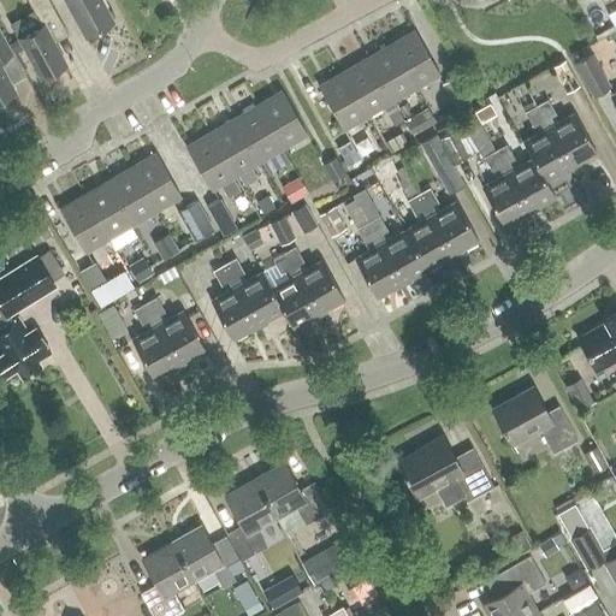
[(40,78),(66,65),(49,35),(64,27),(48,0),(28,0),(35,10),(10,24),(40,78)]
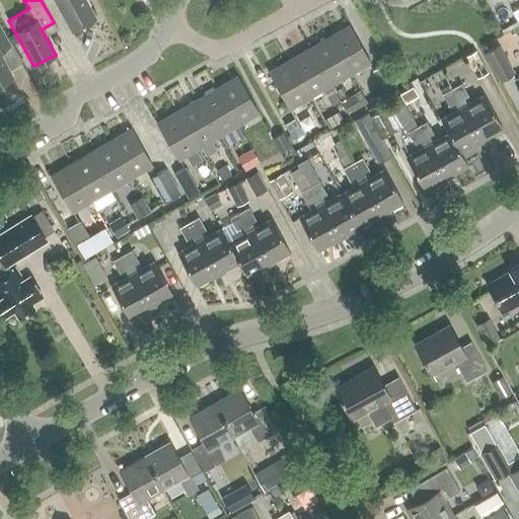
[(95,19),(84,0),(55,0),(72,31),(95,19)]
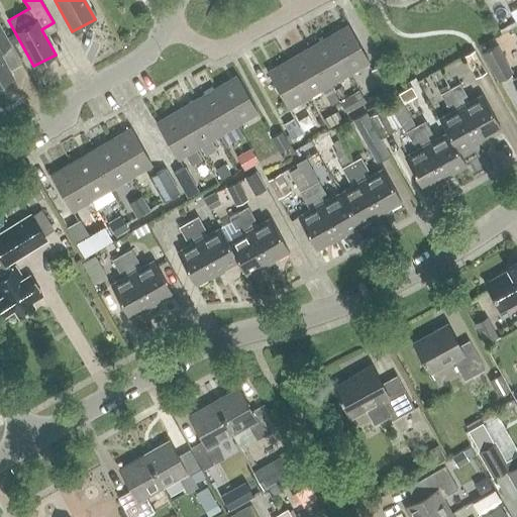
[(0,84),(12,78),(0,55),(0,50),(10,45),(0,25),(0,84)]
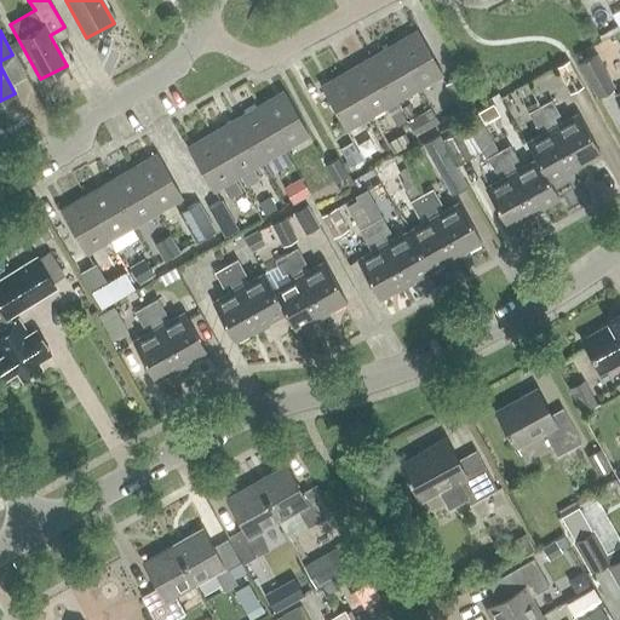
[(443,75),(417,30),(392,45),(419,89),(443,75)]
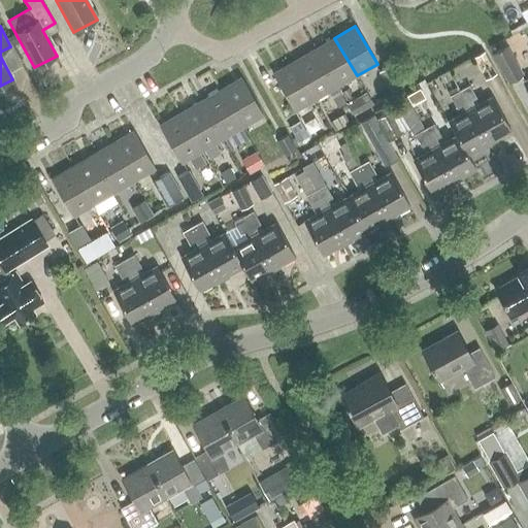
[(334,38),(314,51),(336,88),(357,75),(334,38)]
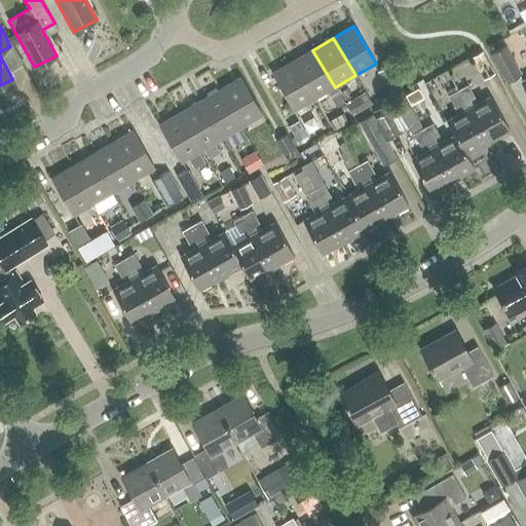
[(521,75),(504,46),(490,54),(506,83),(521,75)]
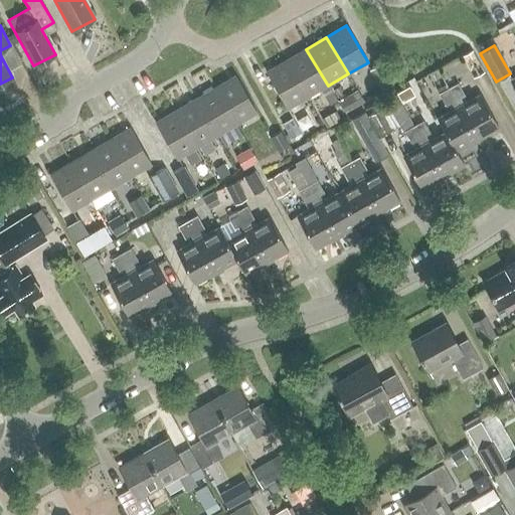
[(328,86),(306,49),(287,60),(308,97),(328,86)]
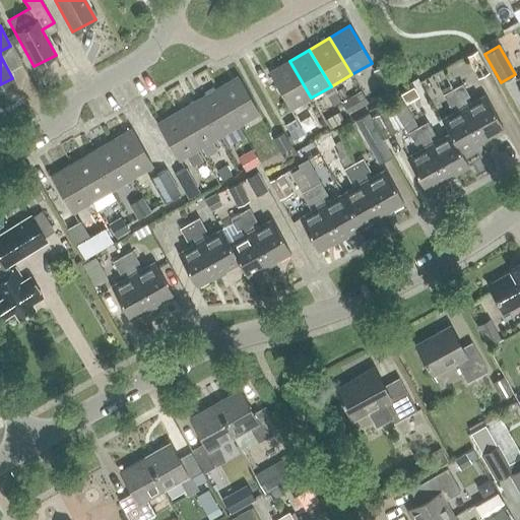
[(442,70),(452,89),(462,84),(458,77),(482,63),(475,52),(442,70)]
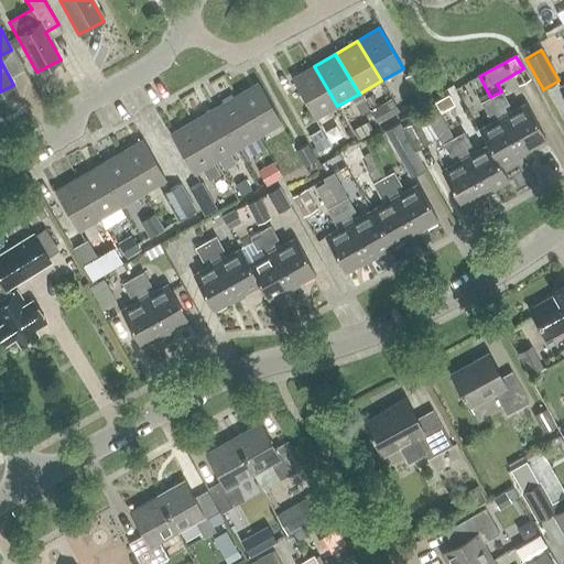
[(314,119),(337,106),(314,66),(291,79),(314,119)]
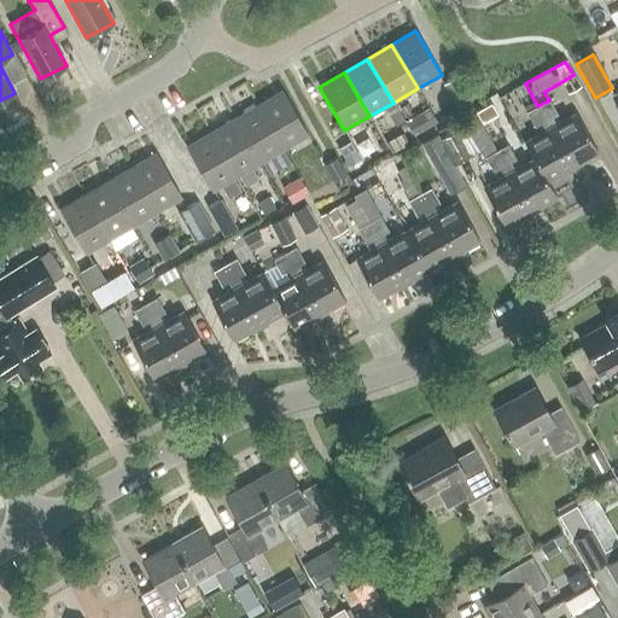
[(458,110),(472,103),(458,76),(443,85),(458,110)]
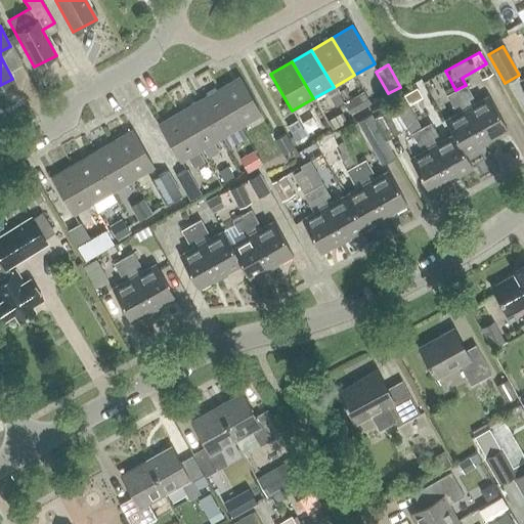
[(243,126),(261,115),(239,78),(220,88),(243,126)]
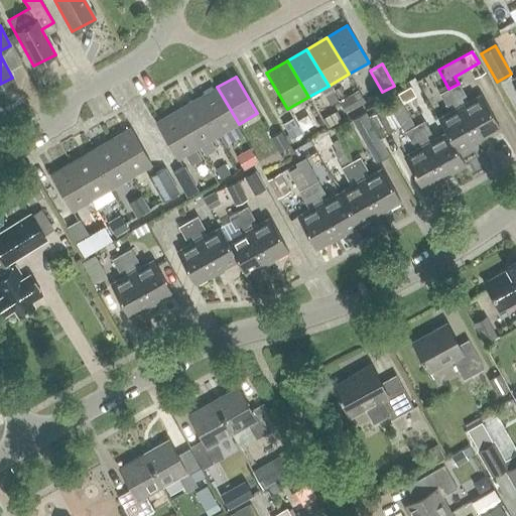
[(459,84),(448,89),(478,140),(499,128),(481,95),(466,104),(463,98),(466,97),(459,84)]
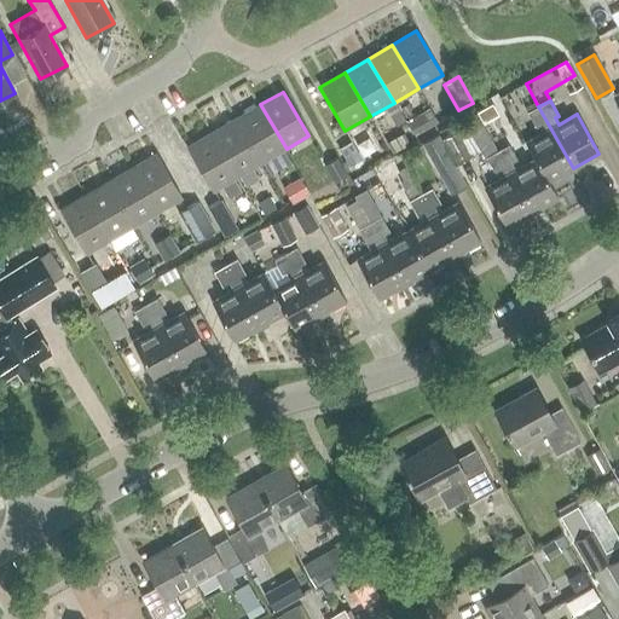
[(406,119),(415,114),(409,103),(400,108),(406,119)]
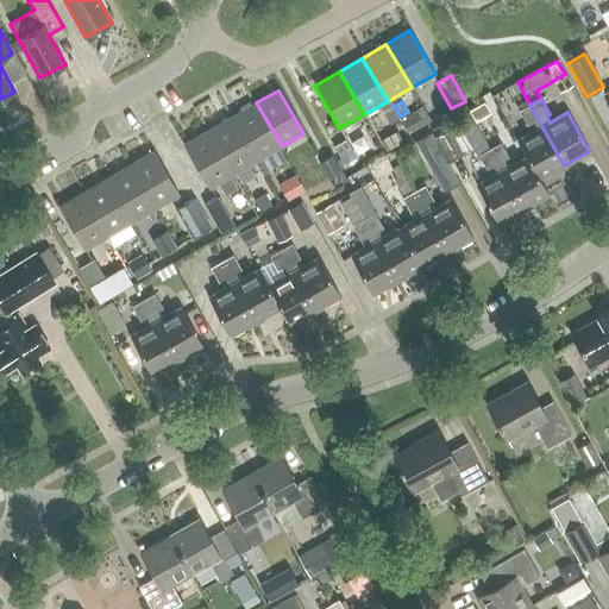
[(256,102),(231,118),(256,161),(282,146),(256,102)]
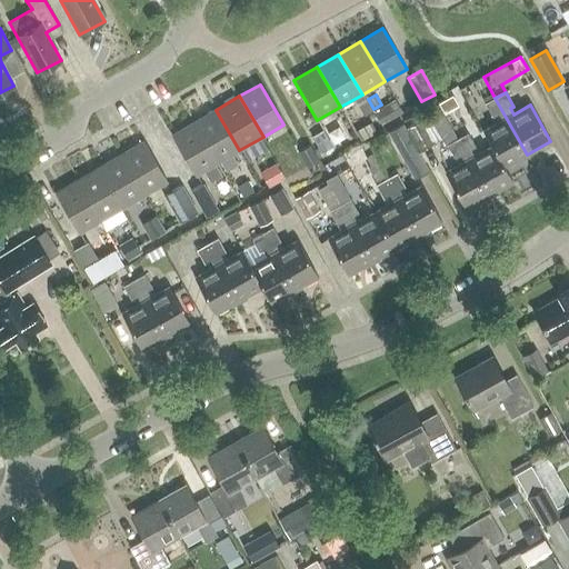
[(491,147),(492,147),(503,167),(527,155),(495,98),(485,103),(492,118),(496,117),(499,122),(482,131),(491,147)]
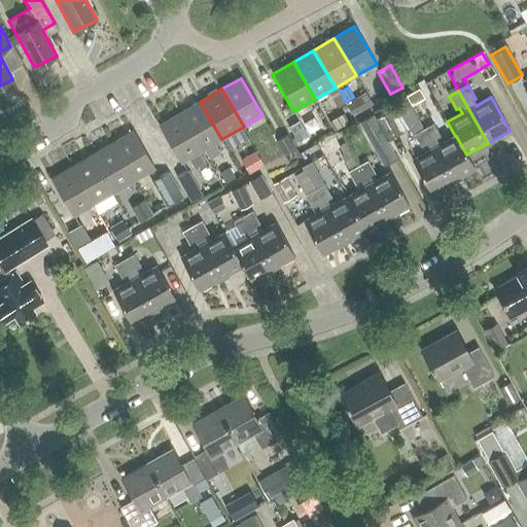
[(373,105),(366,94),(347,104),(354,115),(373,105)]
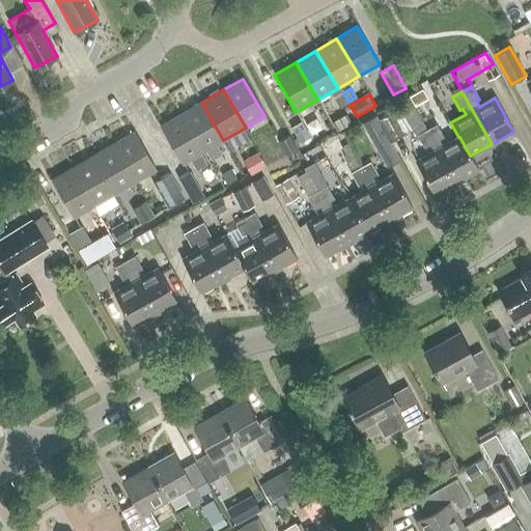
[(397,104),(415,135),(425,130),(408,99),(397,104)]
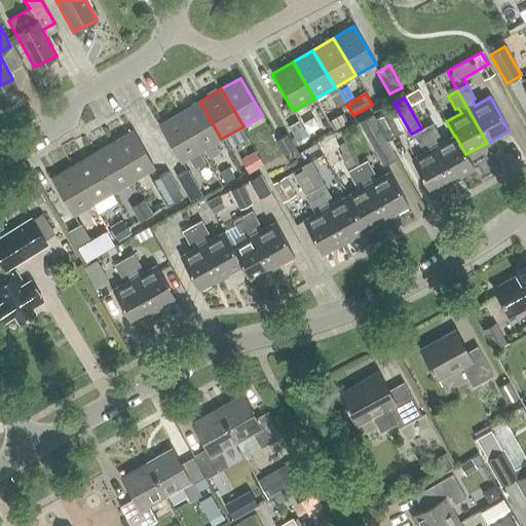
[(199,102),(179,114),(200,151),(221,139),(199,102)]
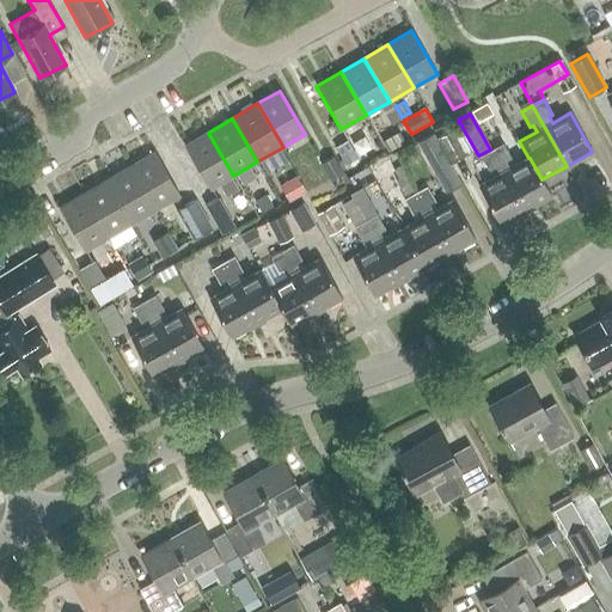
[(397,129),(380,139),(387,153),(405,144),(397,129)]
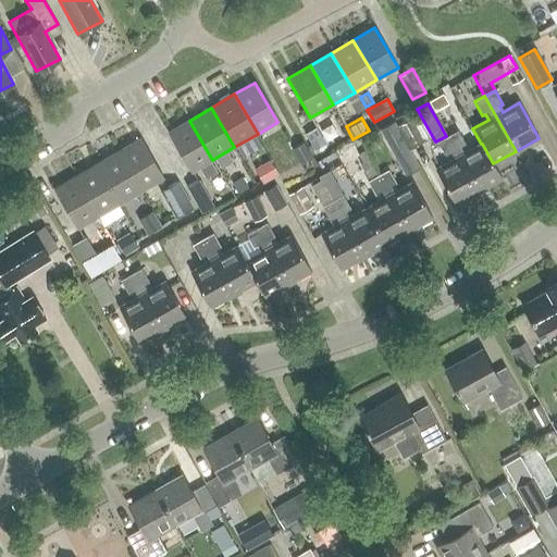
[(410,149),(424,141),(411,119),(398,126),(410,149)]
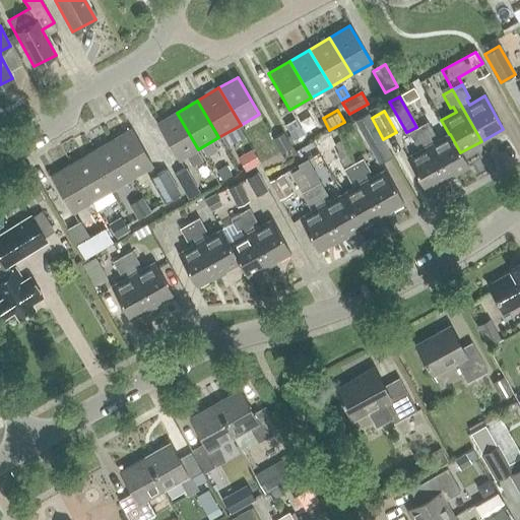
[(198,149),(177,113),(156,124),(178,160),(198,149)]
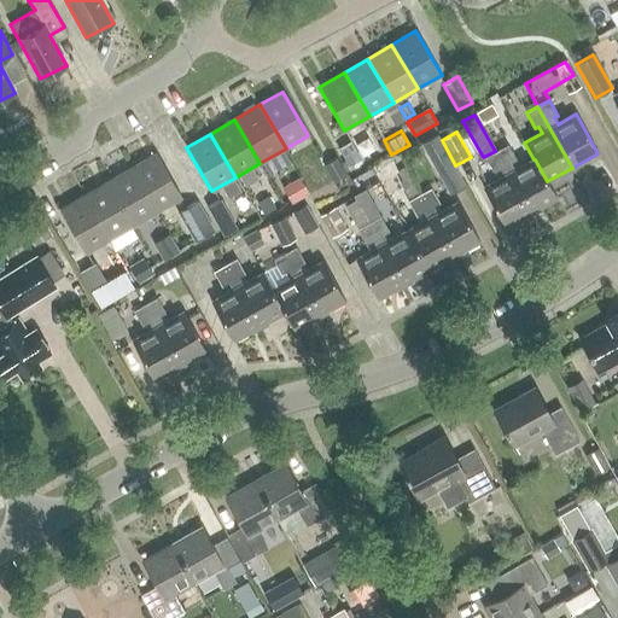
[(437,135),(421,144),(450,194),(466,186),(437,135)]
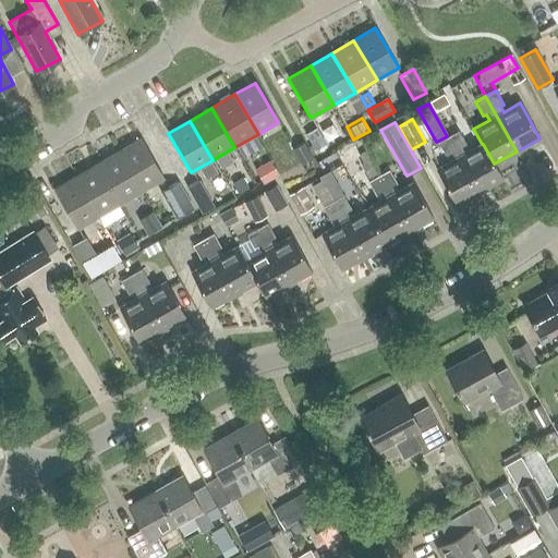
[(315,152),(316,150),(322,147),(326,145),(327,144),(317,128),(305,135),(315,152)]
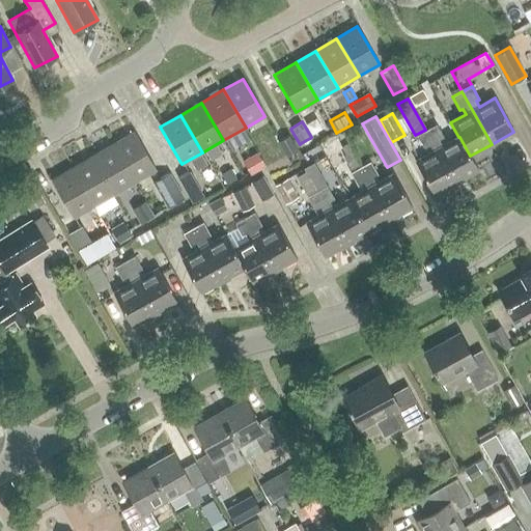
[(470,156),(459,137),(458,137),(444,145),(441,140),(444,138),(437,124),(426,130),(456,183),(478,170),(470,156)]
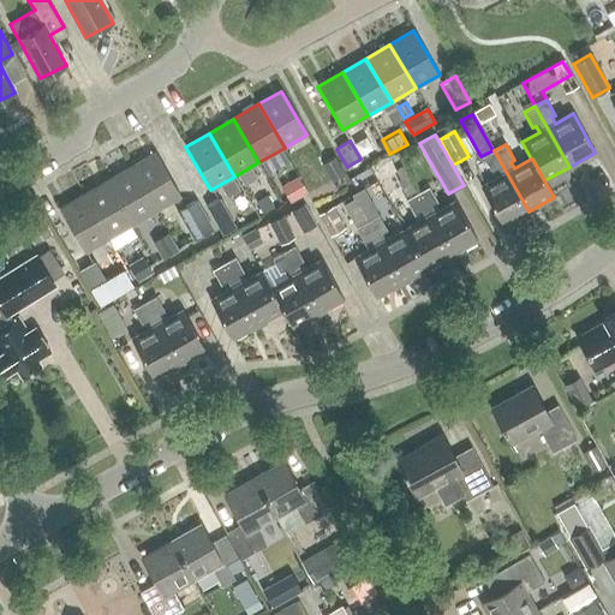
[(495,171),(499,177),(481,187),(502,226),(529,212),(494,150),(483,157),(491,173),(495,171)]
